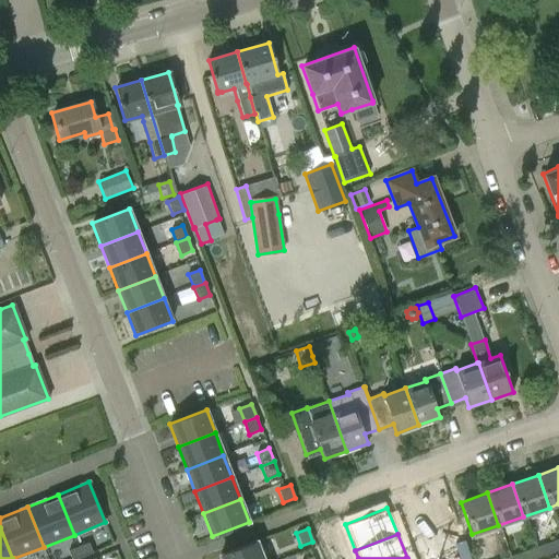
[(558,538),(534,548),(537,557),(558,549),(558,538)]
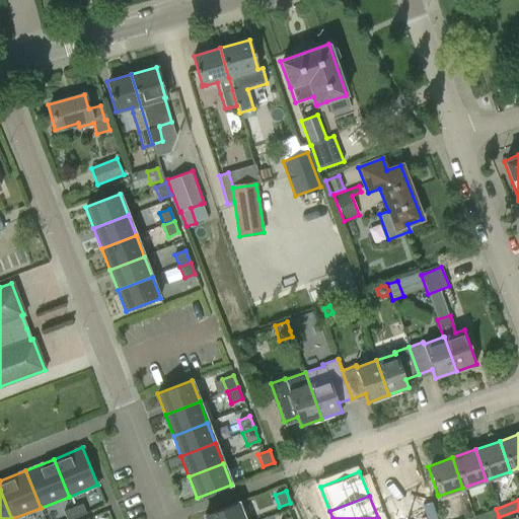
[(204,516),(205,518),(243,518),(238,503),(204,516)]
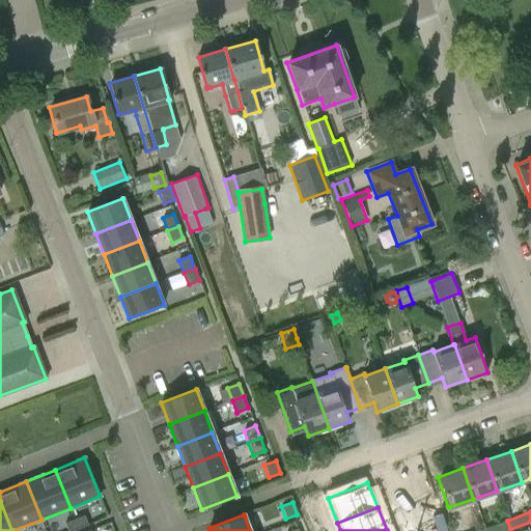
[(75,520),(79,529),(88,525),(84,516),(75,520)]
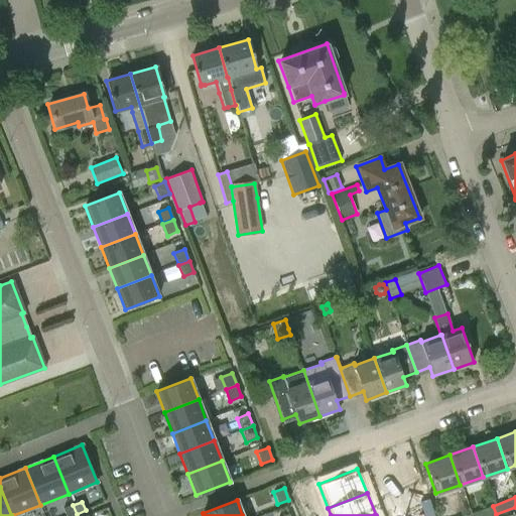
[(73,505),(65,509),(67,515),(72,515),(77,514),(73,505)]
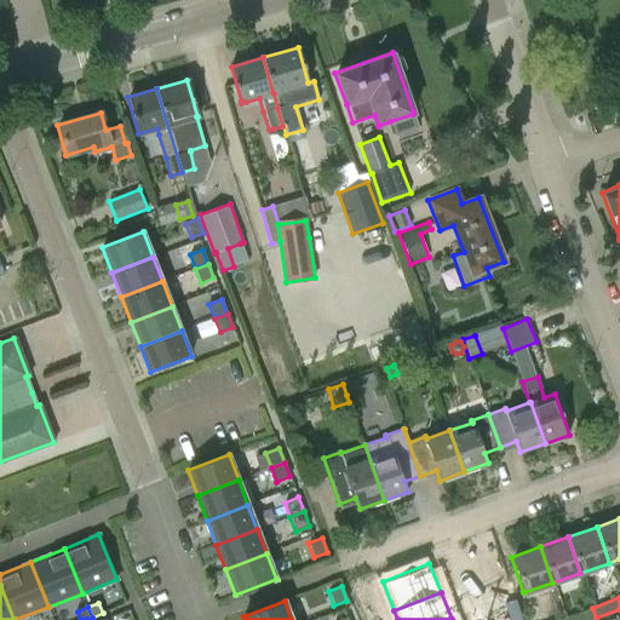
[(372,608),(360,613),(362,619),(365,619),(372,618),(375,615),(372,608)]
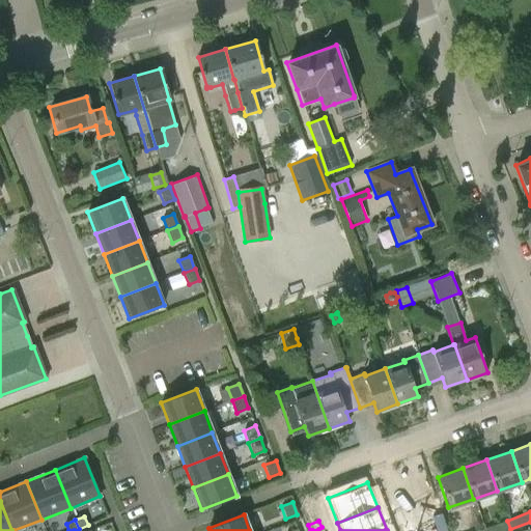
[(507,521),(483,529),(483,530),(504,530),(510,529),(507,521)]
